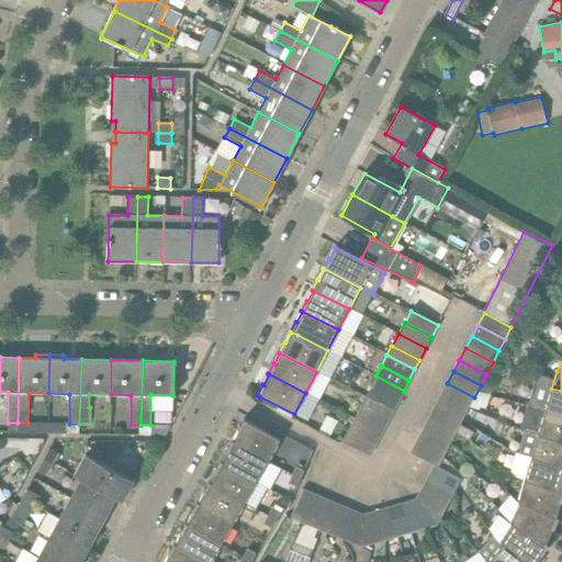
[(364,396),(393,412),(404,391),(375,375),(364,396)]
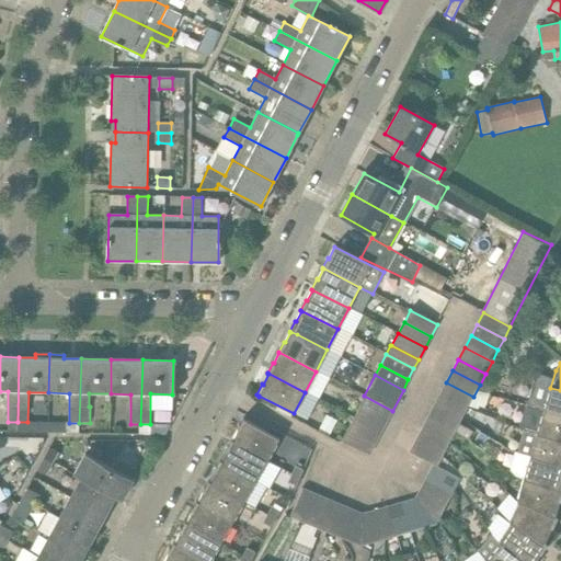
[(468,408),(473,397),(446,382),(441,393),(468,408)]
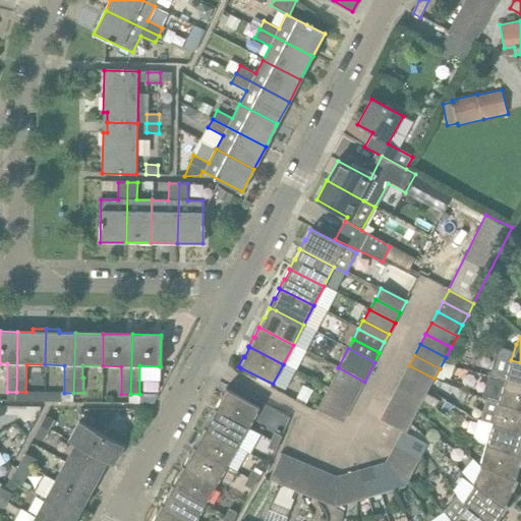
[(505,382),(520,386),(520,362),(511,360),(505,382)]
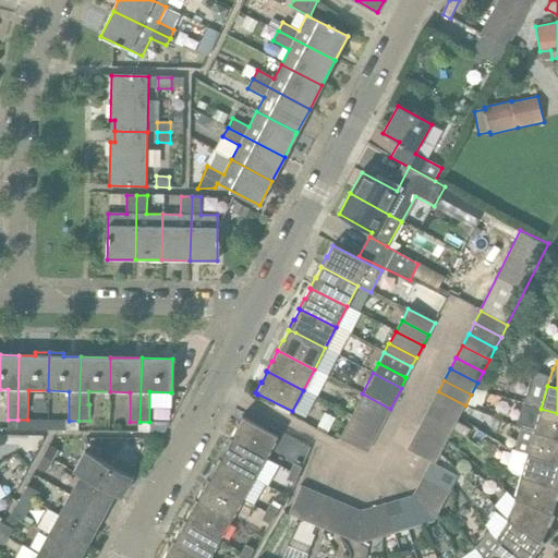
[(459,417),(465,405),(438,391),(432,403),(459,417)]
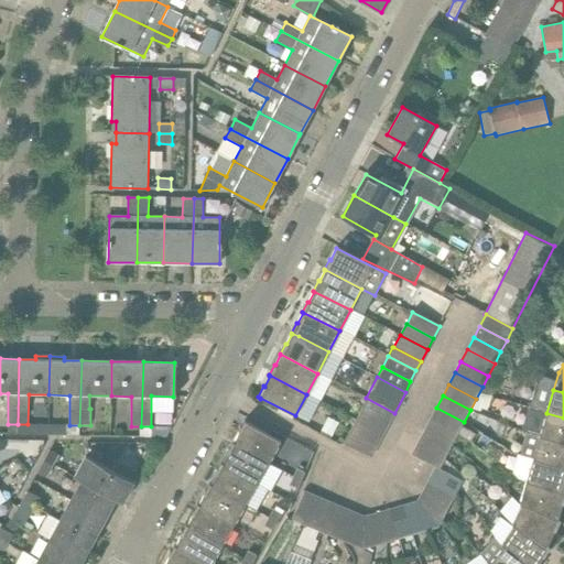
[(394,413),(366,398),(355,420),(383,434),(394,413)]
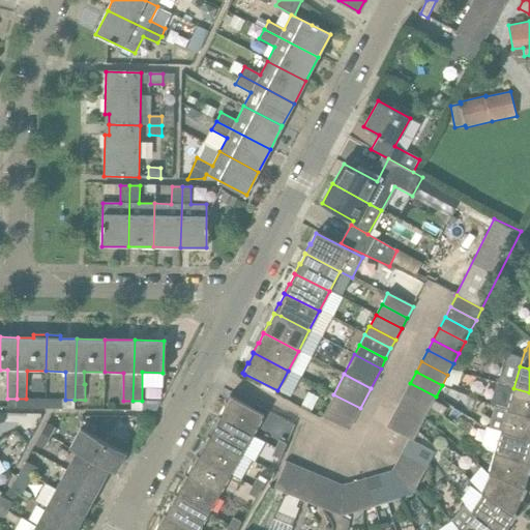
[(434,401),(436,396),(410,383),(405,394),(431,408),(434,401)]
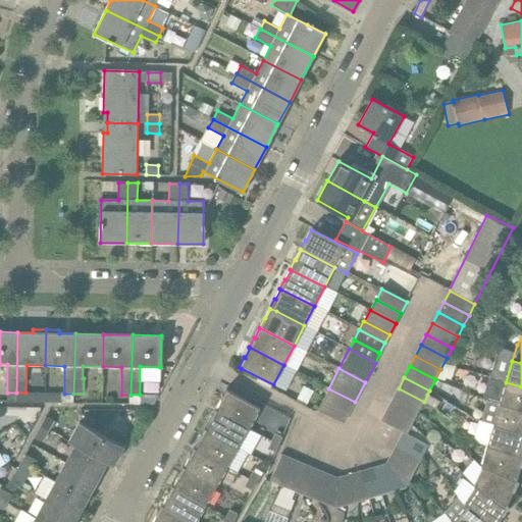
[(499,404),(521,409),(521,386),(506,382),(499,404)]
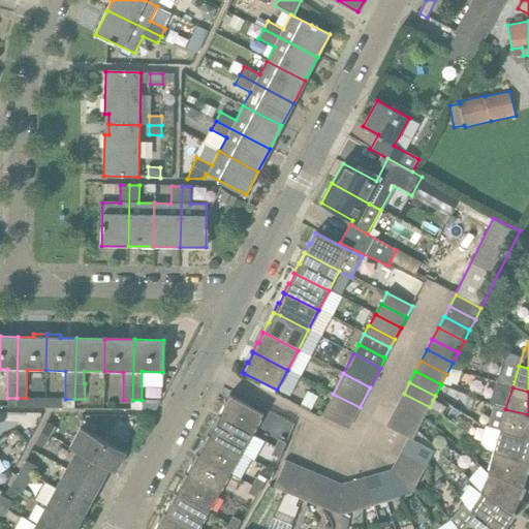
[(354,418),(360,407),(333,394),(328,404),(354,418)]
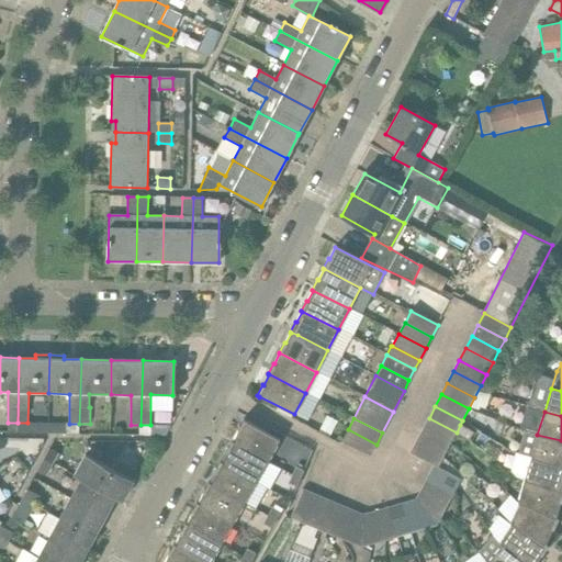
[(450,444),(457,433),(429,418),(423,430),(450,444)]
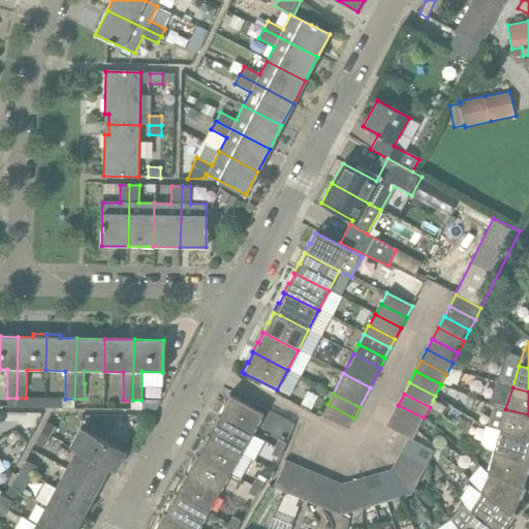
[(218,415),(252,435),(263,414),(231,397),(231,396),(229,395),(223,405),(224,405),(219,414),(218,414),(218,415)]
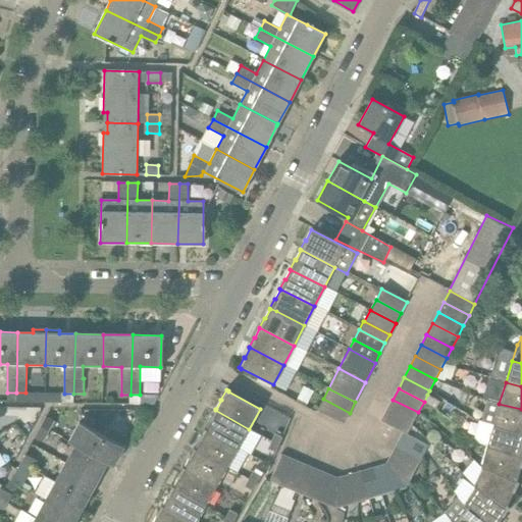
[(427,395),(424,402),(435,410),(440,403),(427,395)]
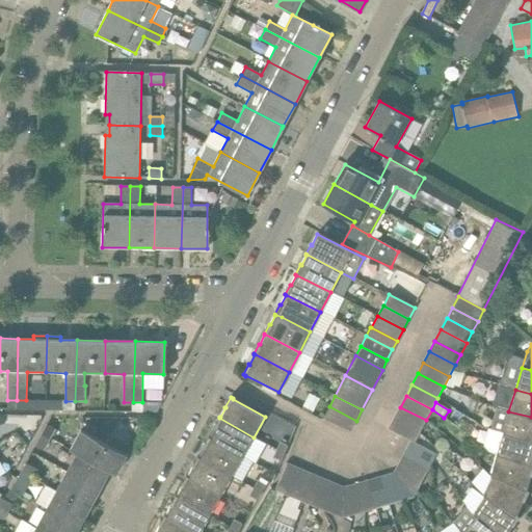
[(351,431),(356,421),(329,406),(323,418),(351,431)]
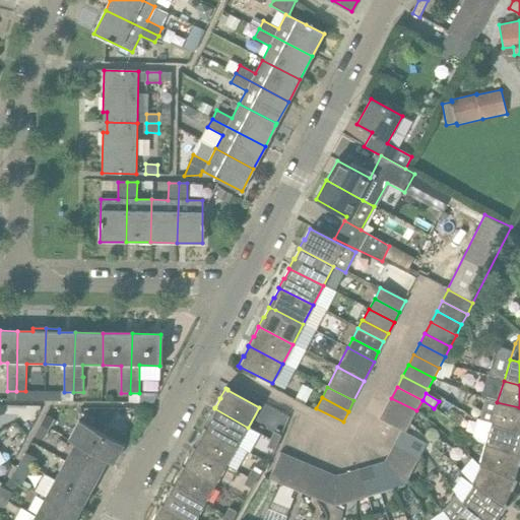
[(410,421),(416,410),(391,398),(386,408),(410,421)]
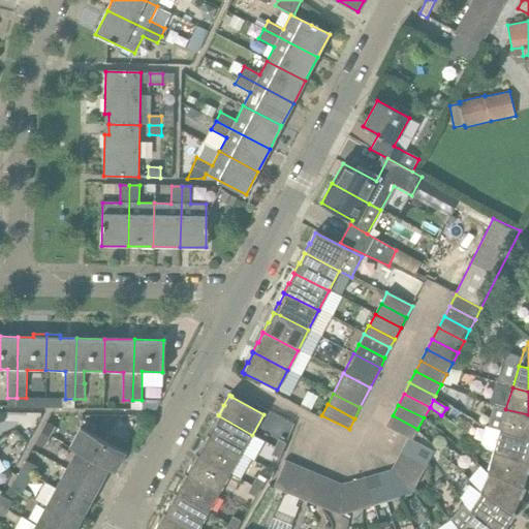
[(499,431),(528,438),(528,414),(505,409),(499,431)]
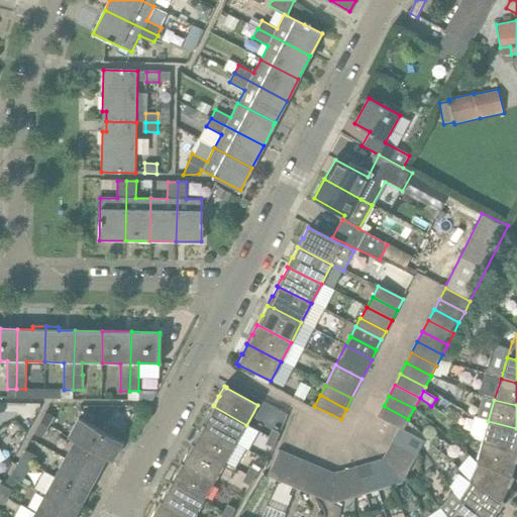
[(235,444),(246,425),(213,406),(208,415),(203,424),(202,424),(235,444)]
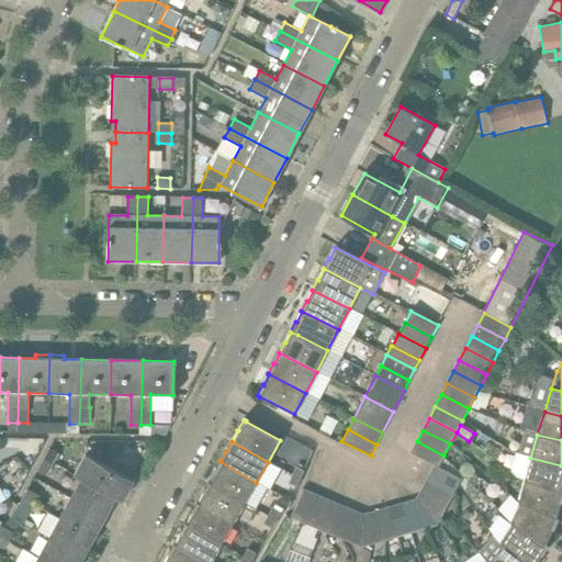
[(438,468),(444,456),(417,441),(411,453),(434,467),(438,468)]
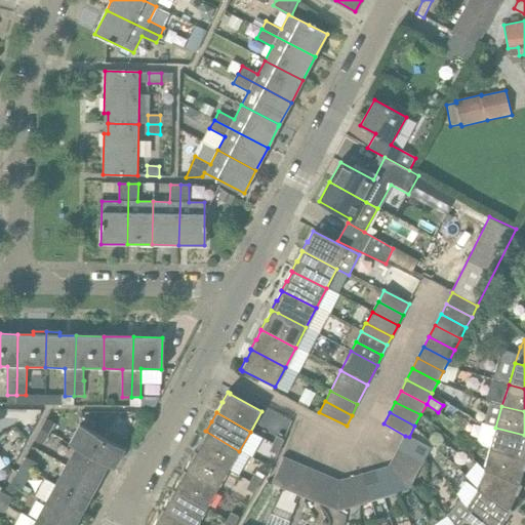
[(94,458),(106,439),(91,432),(95,423),(86,418),(82,426),(80,425),(70,445),(76,448),(94,458)]
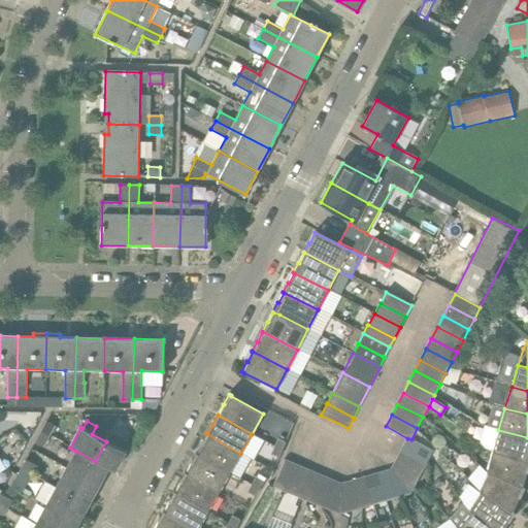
[(40,432),(48,436),(54,426),(45,422),(40,432)]
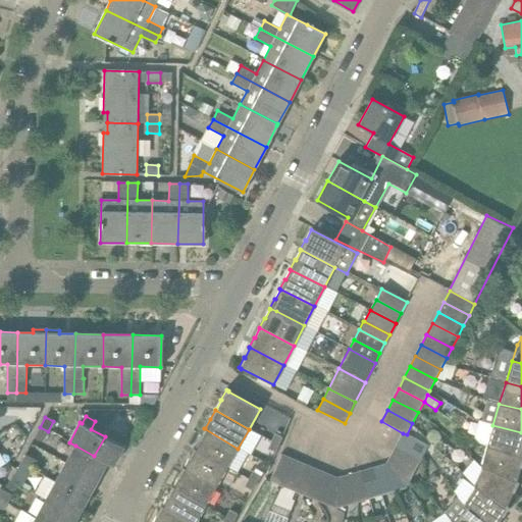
[(486,447),(521,455),(521,432),(492,425),(486,447)]
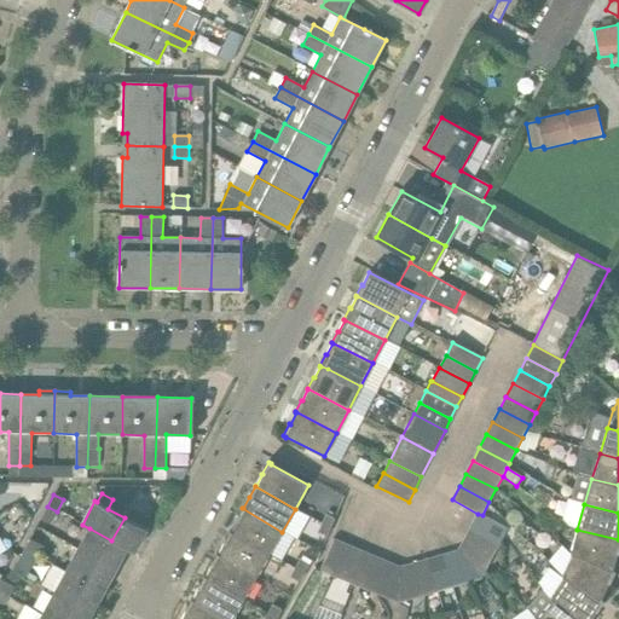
[(40,520),(50,525),(57,512),(47,507),(40,520)]
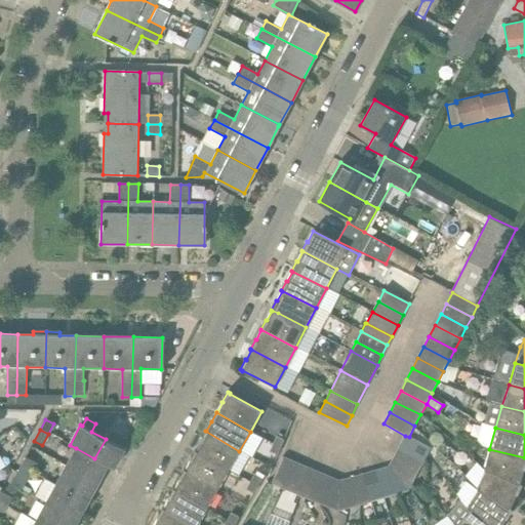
[(228,470),(239,451),(205,431),(200,440),(201,441),(196,450),(195,450),(228,470)]
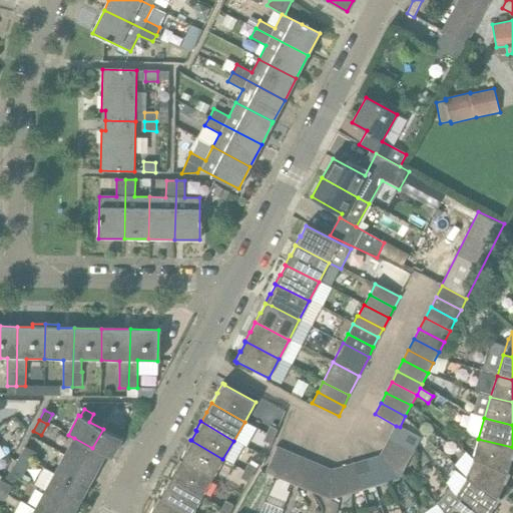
[(416,449),(421,438),(400,427),(396,426),(391,436),(416,449)]
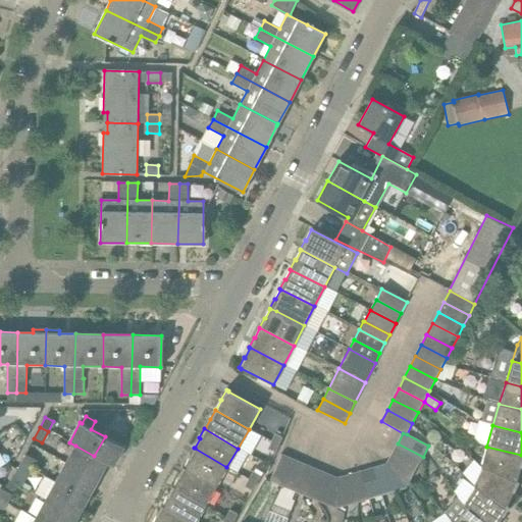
[(271,442),(279,446),(282,437),(275,434),(271,442)]
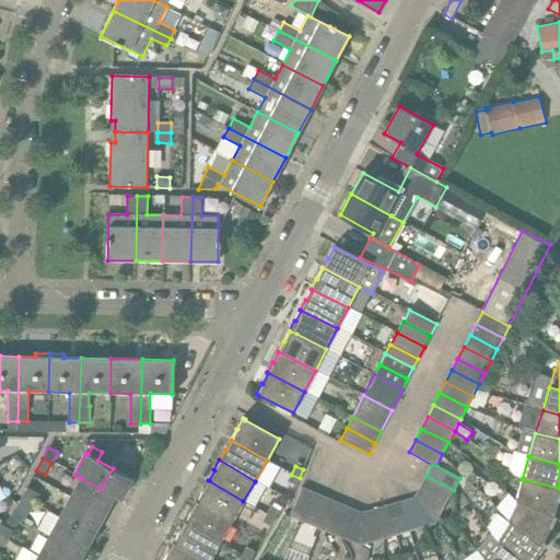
[(101,489),(115,497),(121,501),(132,479),(113,468),(101,489)]
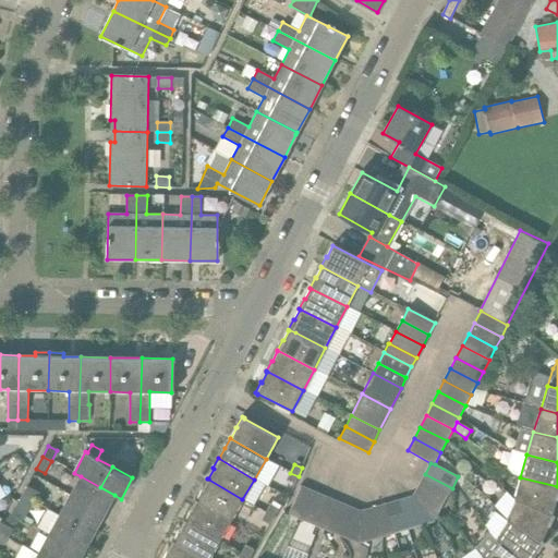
[(287,481),(295,484),(299,476),(290,473),(287,481)]
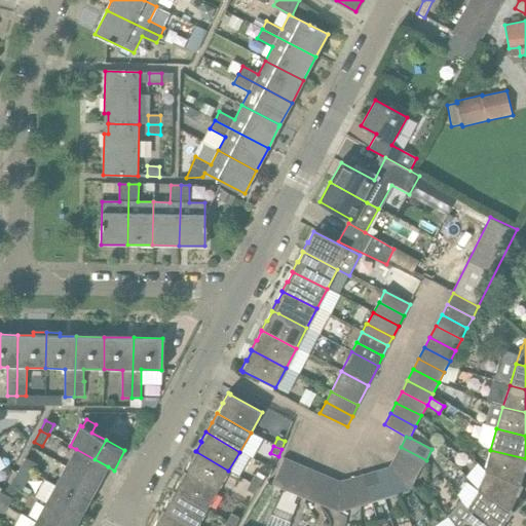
[(420,471),(426,460),(401,447),(395,457),(420,471)]
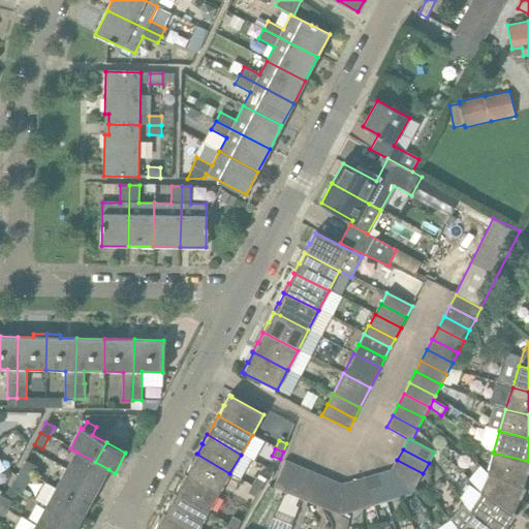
[(98,487),(109,469),(95,462),(76,452),(67,469),(98,487)]
